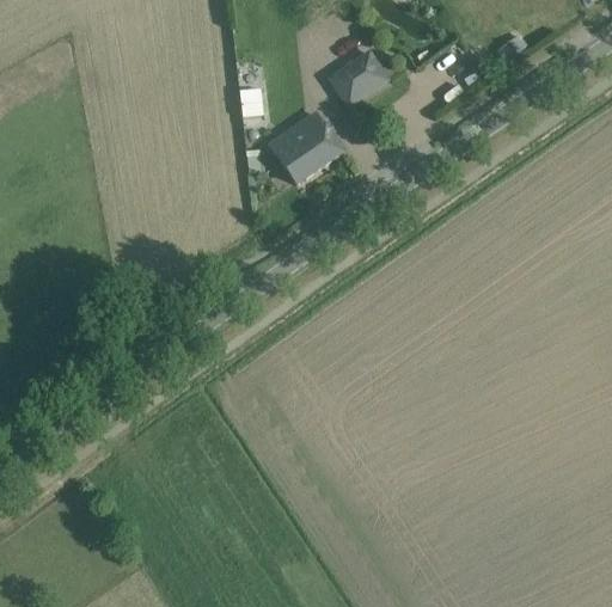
[(387,79),(367,50),(326,75),(348,106),(387,79)]
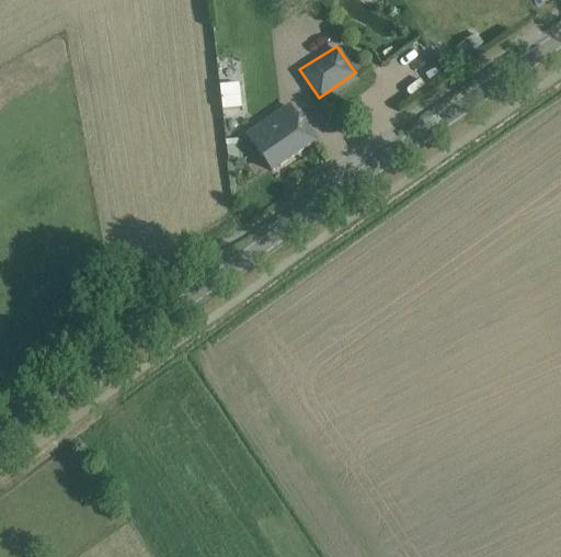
[(359,54),(350,59),(356,69),(365,63),(359,54)]
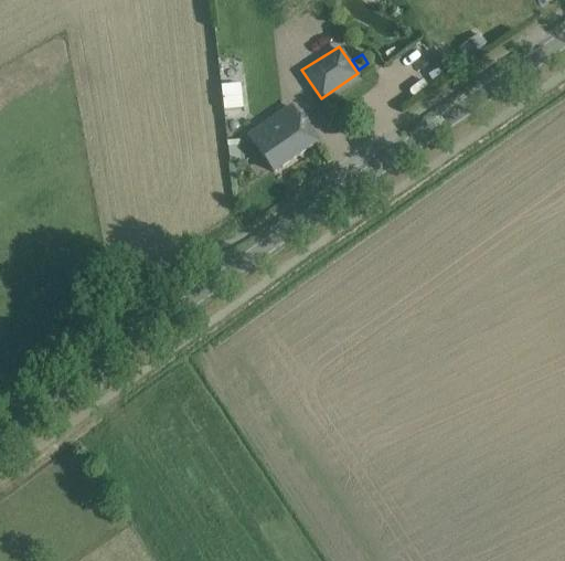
[(241,81),(221,83),(223,107),(243,105),(241,81)]
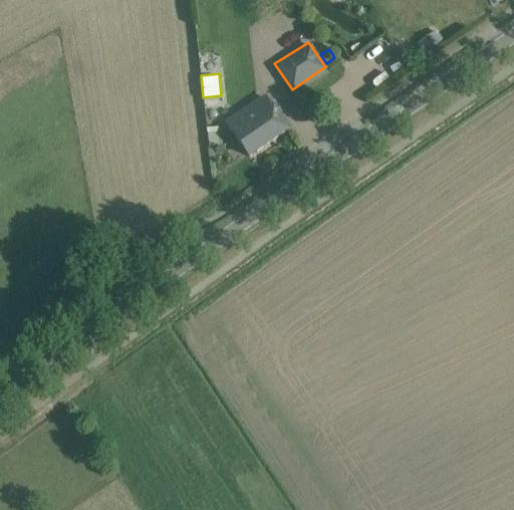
[(287,128),(266,96),(227,123),(249,154),(287,128)]
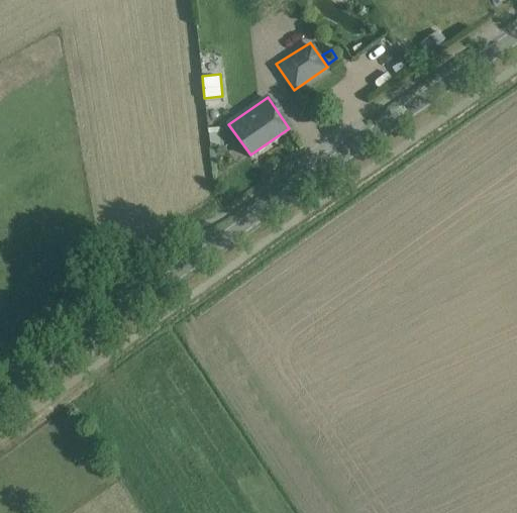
[(224,144),(222,125),(208,126),(210,146),(224,144)]
